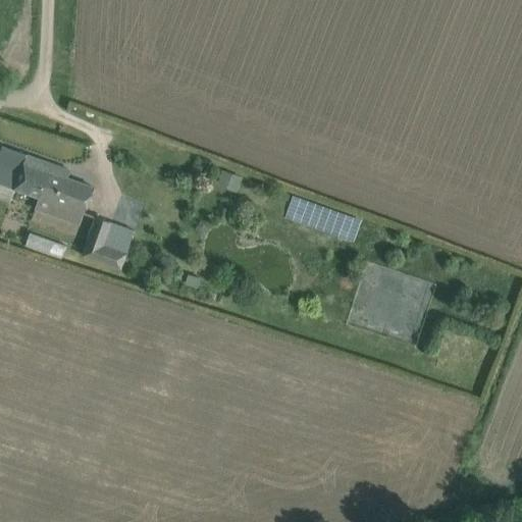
[(0,197),(10,201),(15,189),(39,197),(46,176),(40,174),(44,161),(2,147),(0,152),(0,151),(0,197)]
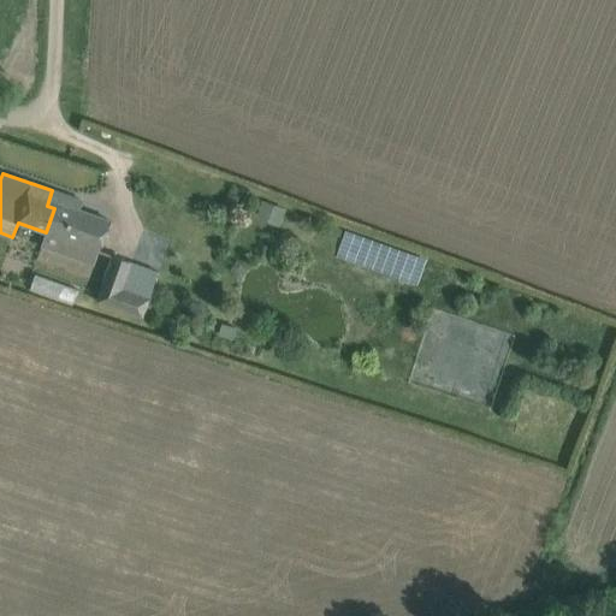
[(46,232),(40,248),(76,260),(81,244),(99,252),(110,221),(92,214),(80,211),(83,201),(52,190),(47,206),(54,208),(46,232)]
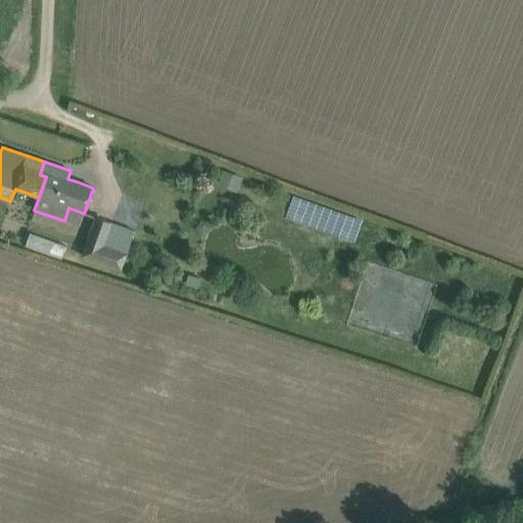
[(236,190),(241,177),(224,170),(219,183),(236,190)]
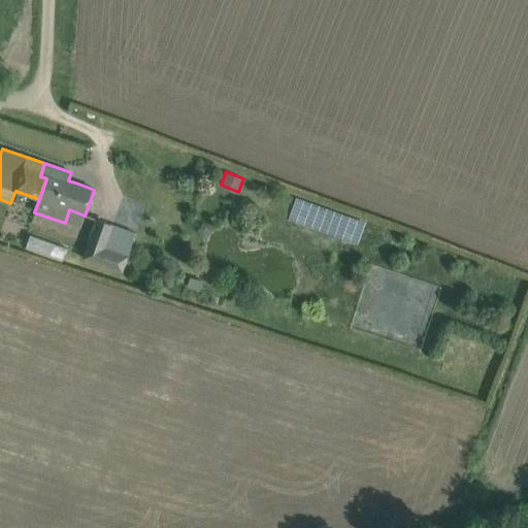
[(295,197),(288,220),(358,242),(365,219),(295,197)]
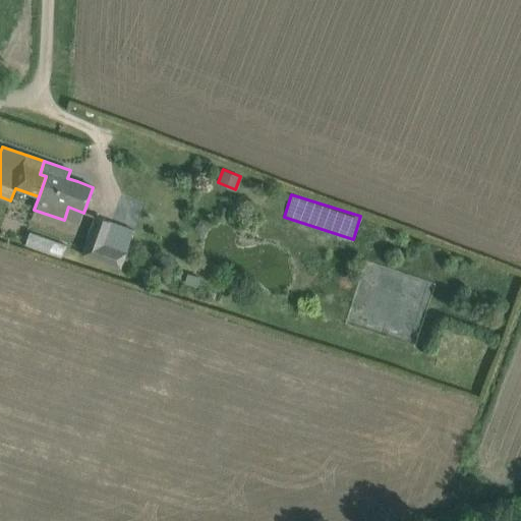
[(95,217),(88,239),(81,255),(120,270),(127,253),(102,244),(109,222),(95,217)]
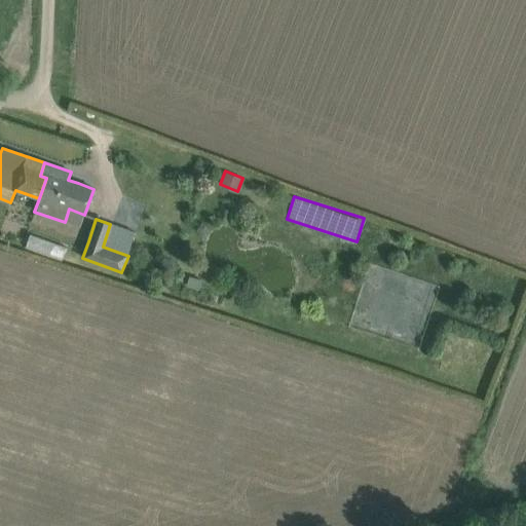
[(30,233),(26,247),(63,259),(67,246),(30,233)]
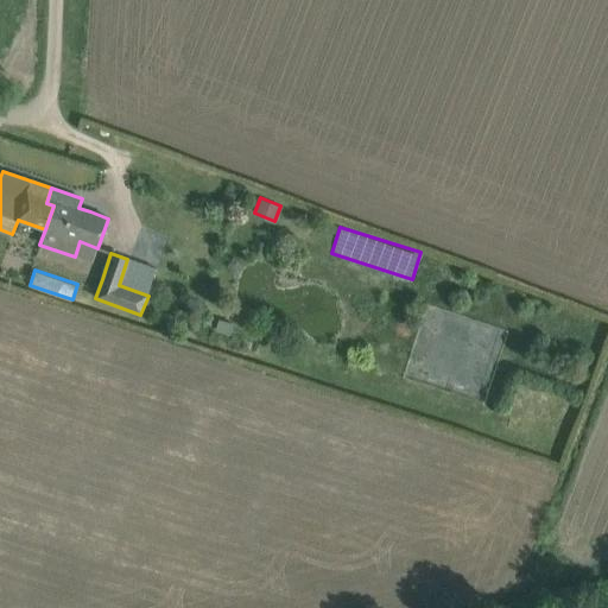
[(230,335),(234,323),(219,320),(215,331),(230,335)]
